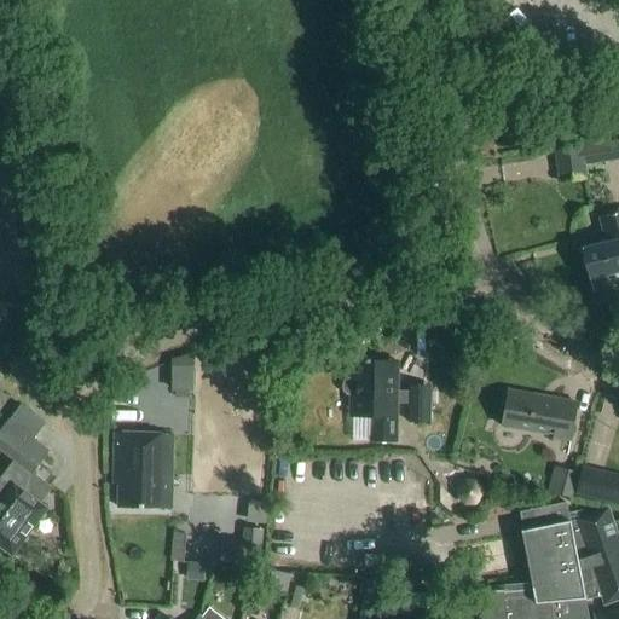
[(618,162),(618,143),(553,151),(556,184),(585,180),(584,167),(618,162)]
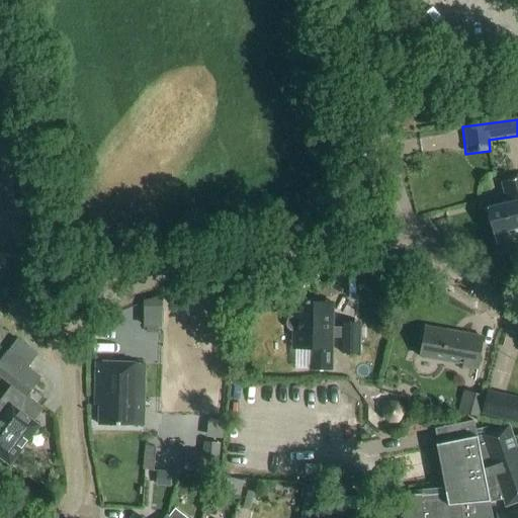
[(517,232),(517,177),(503,181),(507,203),(488,207),(494,234),(512,229),(516,233),(517,232)]
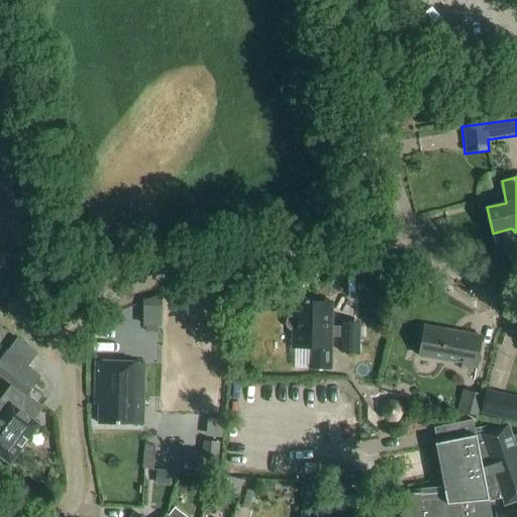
[(148,297),(149,325),(167,323),(166,296),(148,297)]
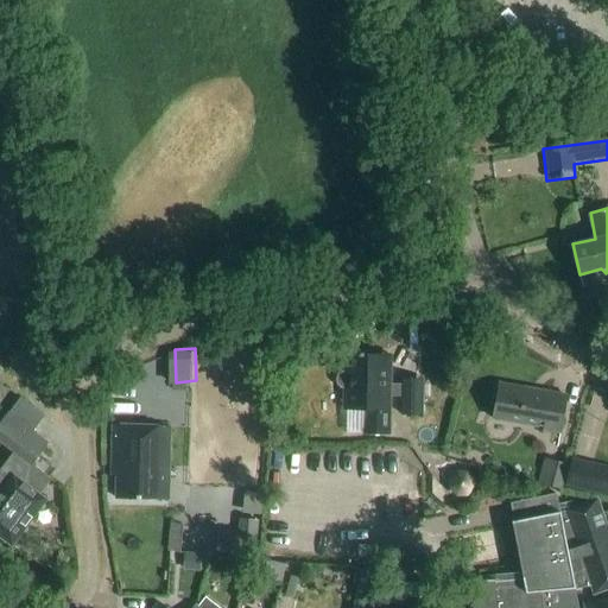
[(392,396),(405,396),(405,384),(392,382),(392,354),(348,354),(348,371),(343,371),(340,374),(339,379),(340,384),(342,387),(347,388),(347,407),(367,409),(367,432),(391,432),(392,396)]
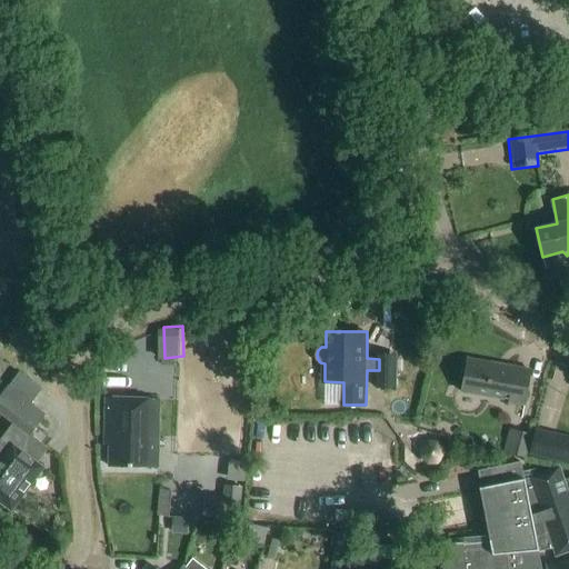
[(461,391),(509,400),(509,402),(526,405),(531,371),(467,360),(461,391)]
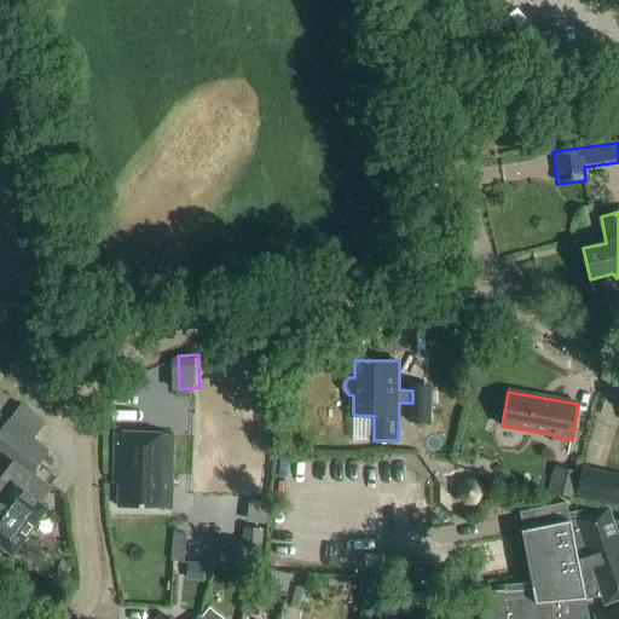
[(6,473),(44,501),(53,489),(34,474),(50,452),(35,441),(47,426),(23,406),(11,422),(10,422),(0,434),(0,450),(16,462),(6,473)]
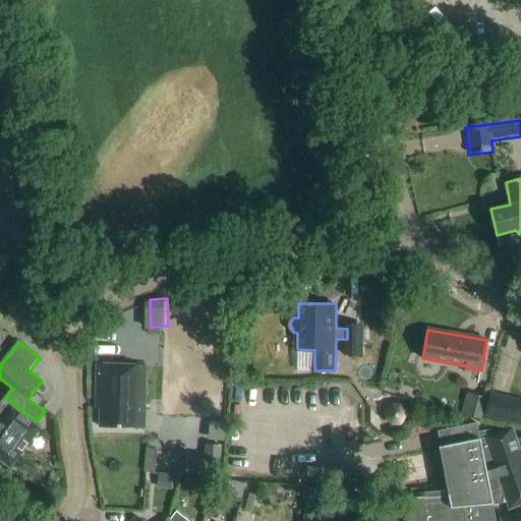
[(146,428),(147,366),(98,365),(97,403),(103,403),(102,427),(146,428)]
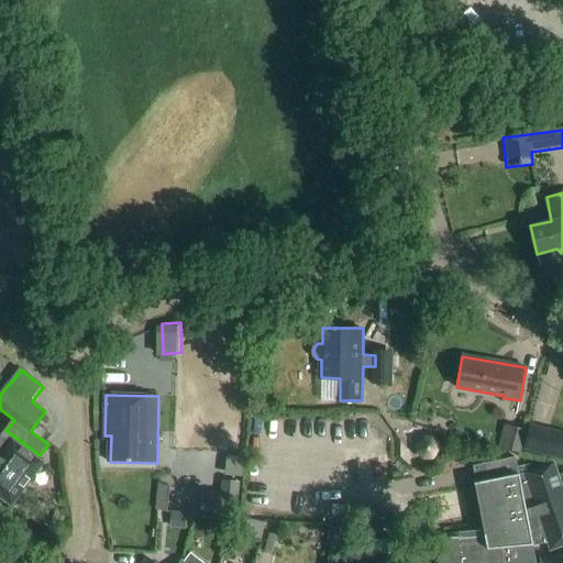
[(505,424),(498,448),(521,454),(527,431),(505,424)]
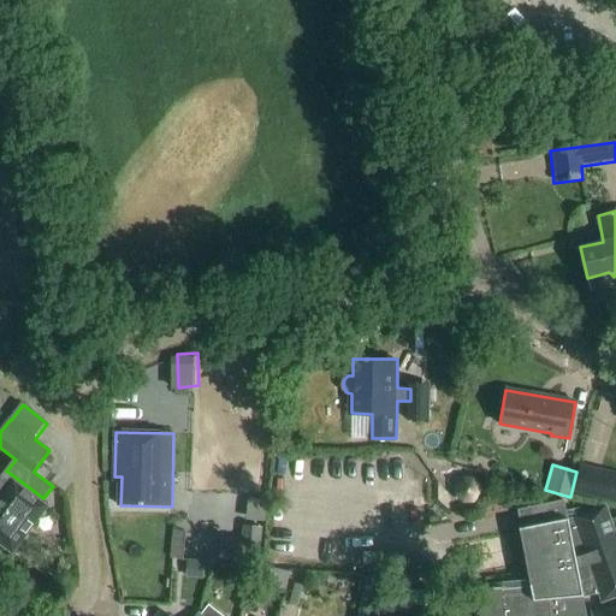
[(615,477),(580,469),(575,493),(615,502),(615,477)]
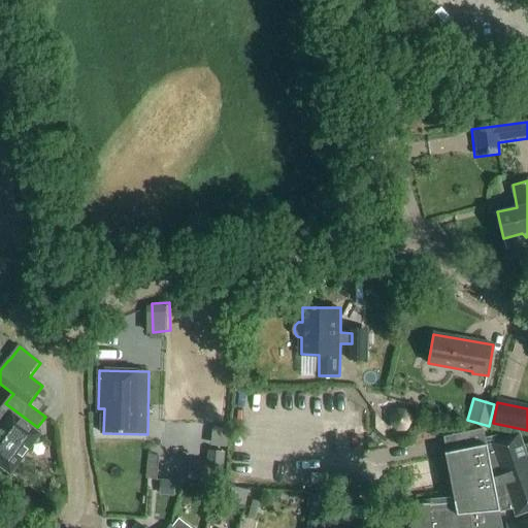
[(34,431),(37,427),(5,403),(0,410),(0,466),(11,475),(41,435),(34,431)]
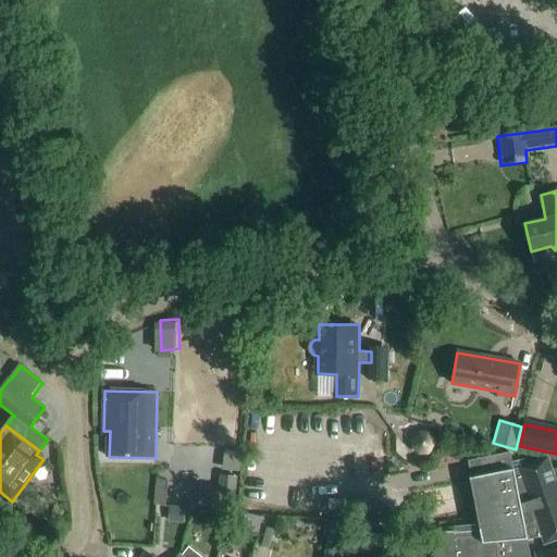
[(420,433),(412,438),(412,448),(419,455),(429,455),(434,448),(434,440),(429,433),(420,433)]
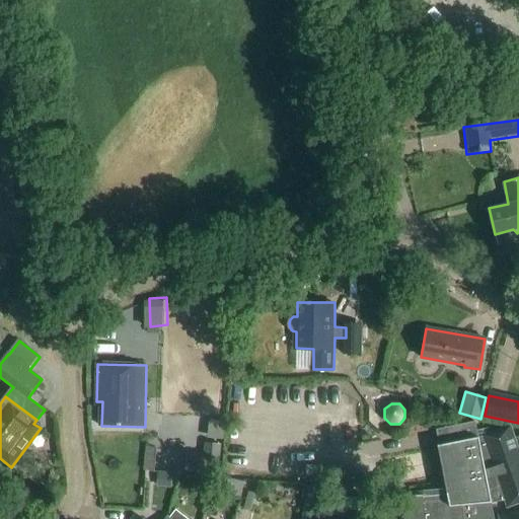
[(479,438),(476,422),(437,429),(440,444),(437,445),(446,494),(402,498),(403,518),(494,518),(491,501),(505,501),(508,508),(518,504),(518,449),(512,427),(479,438)]
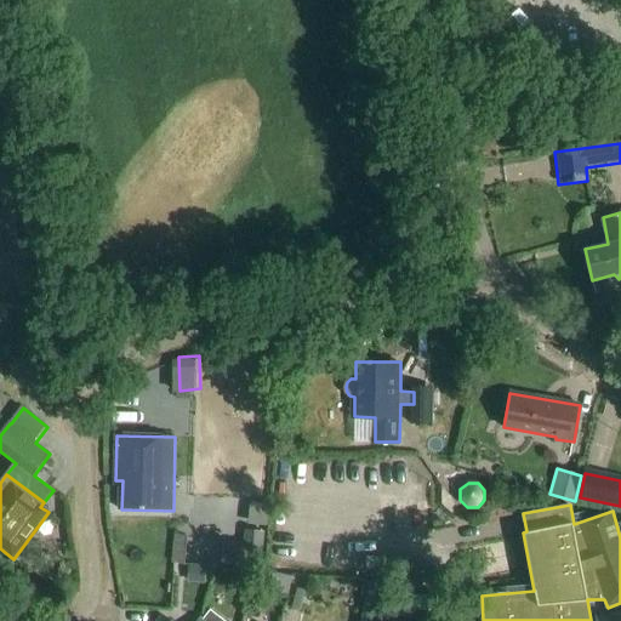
[(222,542),(221,564),(260,567),(261,547),(262,547),(263,533),(243,531),(243,543),(222,542)]
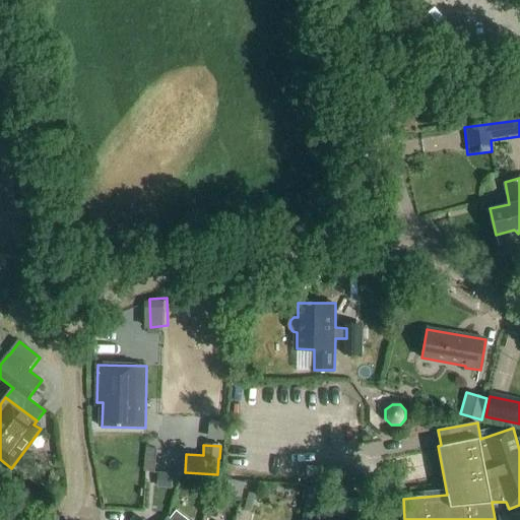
[(158,473),(157,486),(172,489),(173,474),(158,473)]
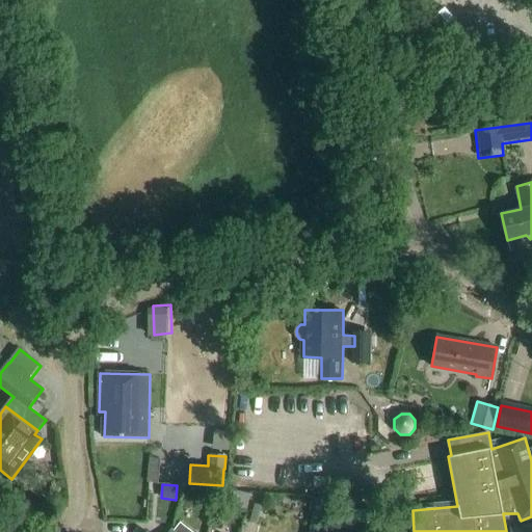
[(235,490),(231,509),(238,511),(244,512),(248,494),(235,490)]
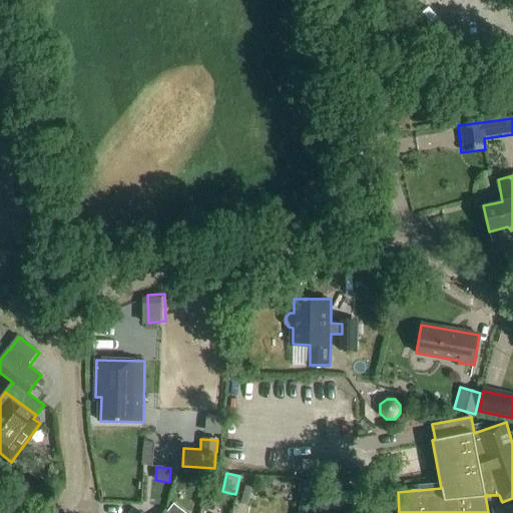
[(207,481),(202,500),(217,503),(221,484),(207,481)]
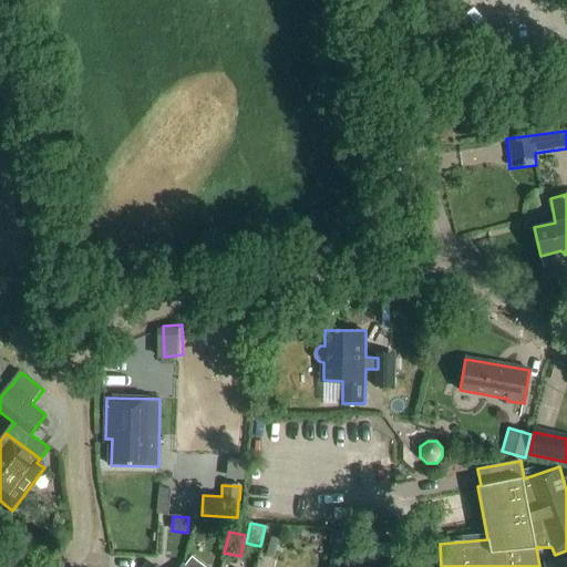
[(566,566),(566,557),(543,564),(543,566),(566,566)]
